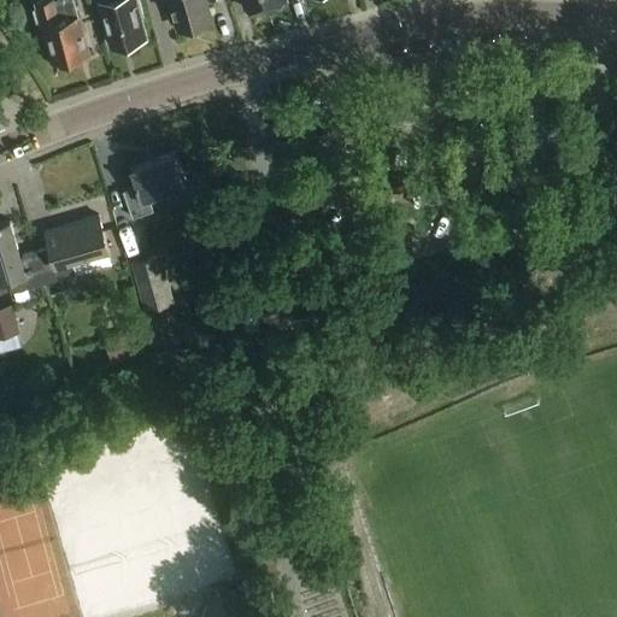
[(90,54),(75,0),(56,0),(57,0),(56,0),(42,0),(37,1),(39,7),(35,9),(39,21),(42,19),(43,25),(46,24),(57,63),(90,54)]
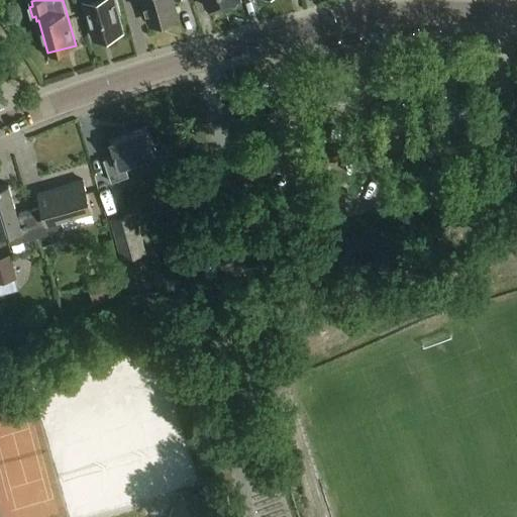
[(85,0),(87,2),(96,37),(111,32),(113,35),(119,33),(121,30),(124,29),(119,12),(122,11),(118,0),(85,0)]
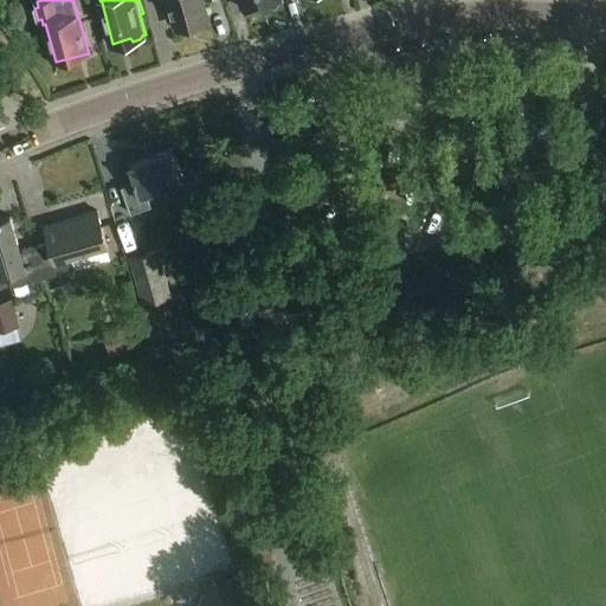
[(169,0),(178,27),(193,23),(197,25),(205,23),(206,19),(210,18),(204,0),(169,0)]
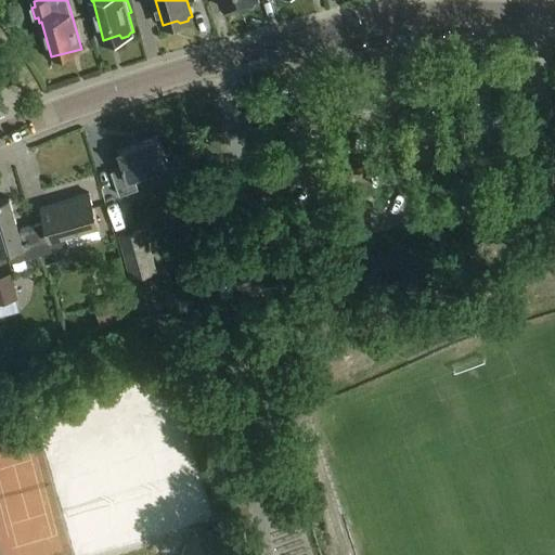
[(243,4),(241,0),(220,0),(223,10),(243,4)]
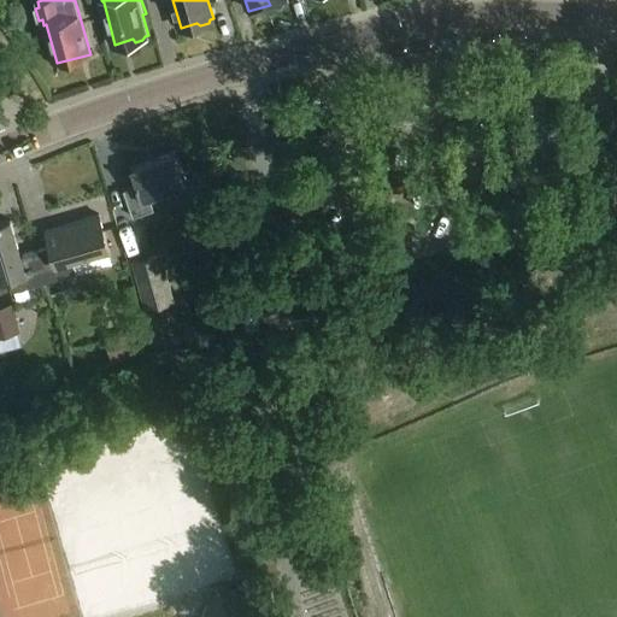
[(187,187),(175,157),(133,172),(139,188),(124,193),(135,219),(156,212),(151,200),(187,187)]
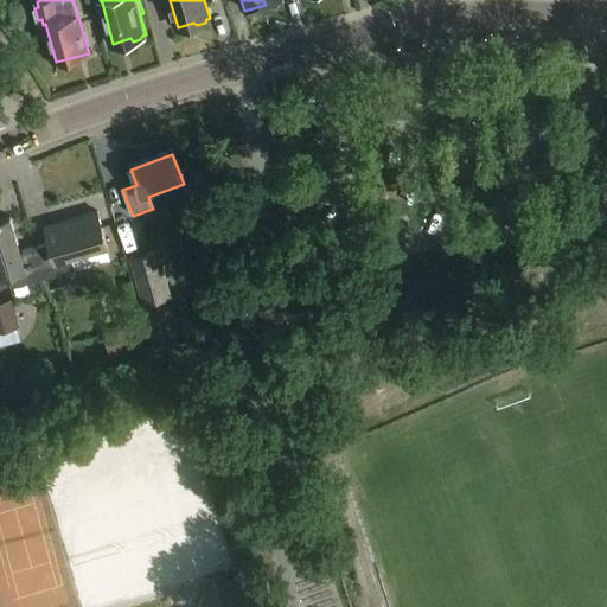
[(50,242),(36,247),(45,279),(75,270),(71,257),(107,247),(96,212),(45,228),(50,242)]
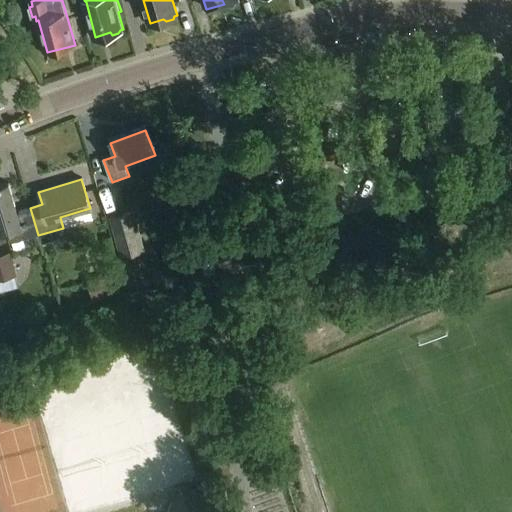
[(38,235),(30,208),(18,211),(9,183),(0,185),(0,233),(7,232),(10,244),(38,235)]
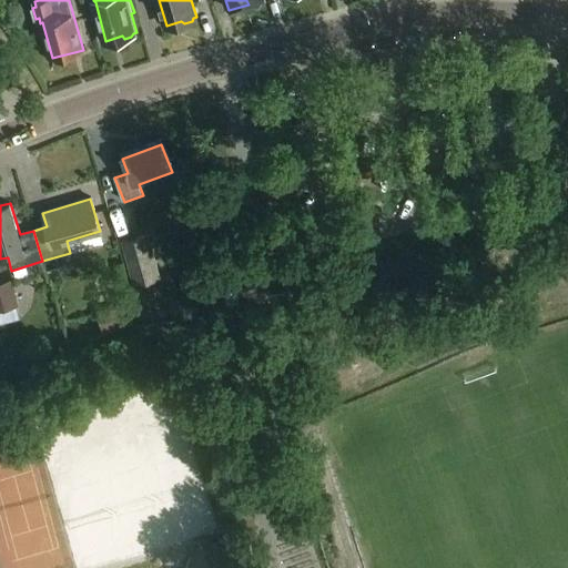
[(195,237),(214,235),(211,209),(192,211),(195,237)]
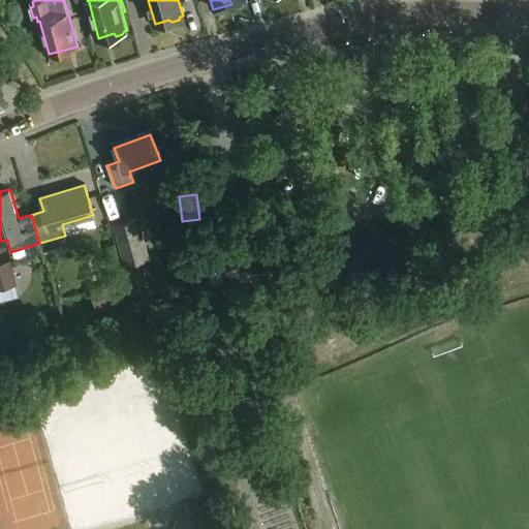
[(150,259),(139,219),(114,225),(124,266),(150,259)]
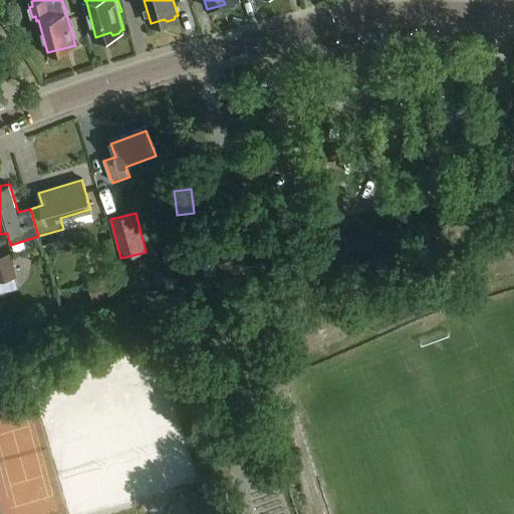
[(189,266),(199,265),(197,246),(187,247),(189,266)]
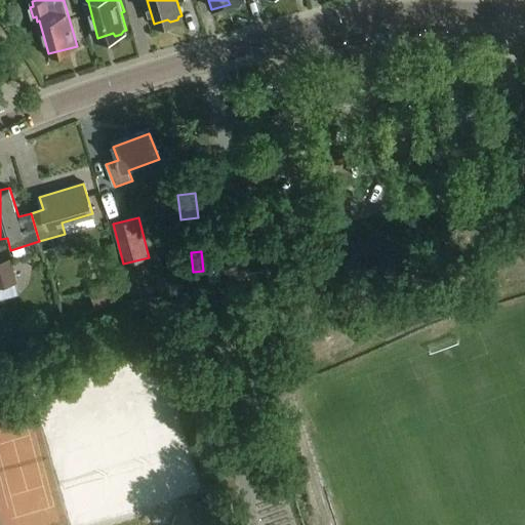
[(10,258),(0,260),(0,288),(17,283),(10,258)]
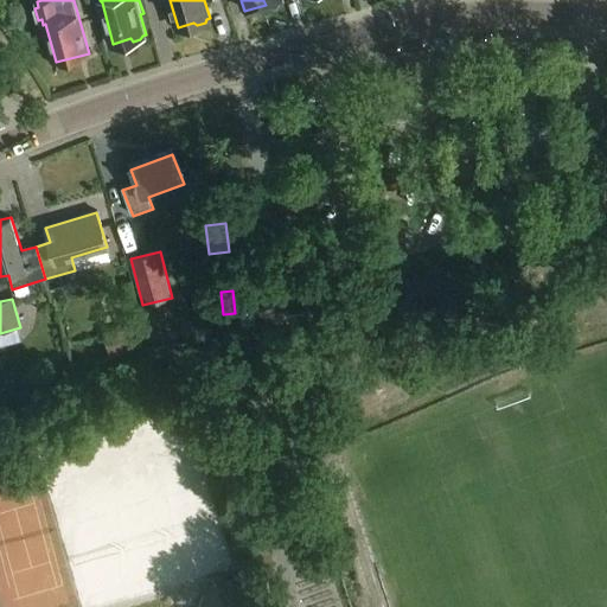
[(103,334),(110,358),(139,350),(132,326),(103,334)]
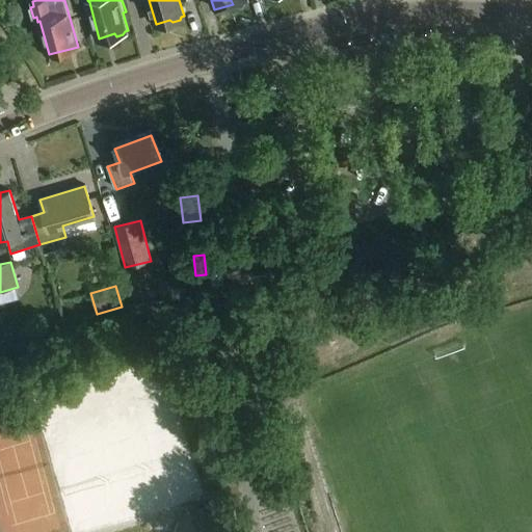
[(168,502),(193,498),(191,482),(165,486),(168,502)]
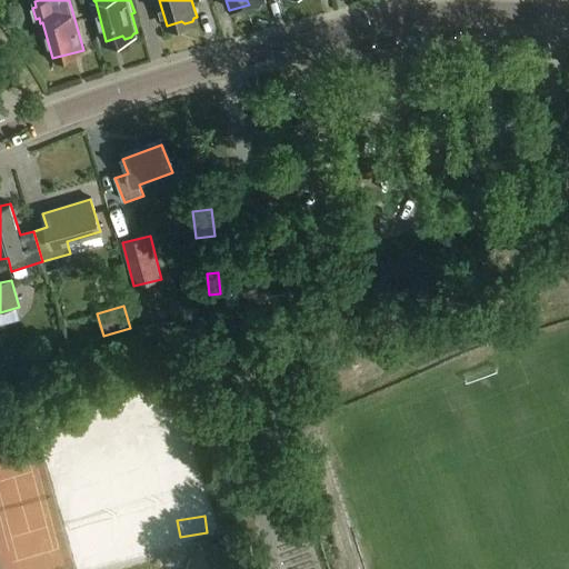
[(231,568),(237,557),(200,542),(189,568),(231,568)]
